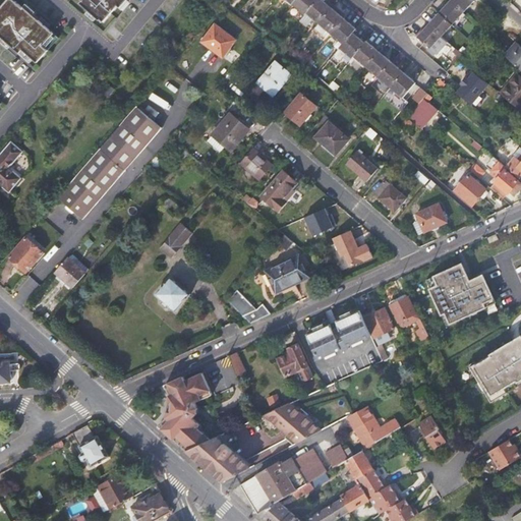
[(8,0),(7,0),(4,4),(9,9),(13,4),(8,0)]
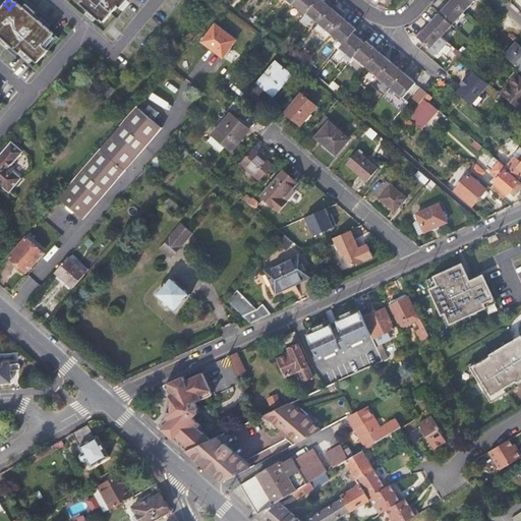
[(101,19),(103,22),(117,6),(120,8),(126,0),(82,0),(79,4),(99,21),(101,19)]
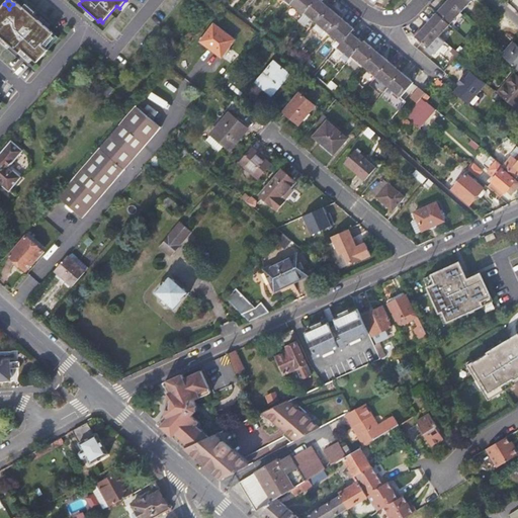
[(290,0),(290,2),(303,12),(304,10),(312,0),(290,0)]
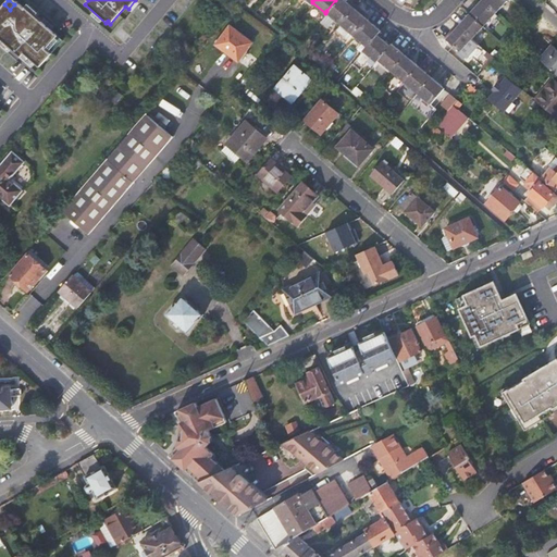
[(335,0),(326,11),(341,23),(355,8),(346,0),(335,0)]
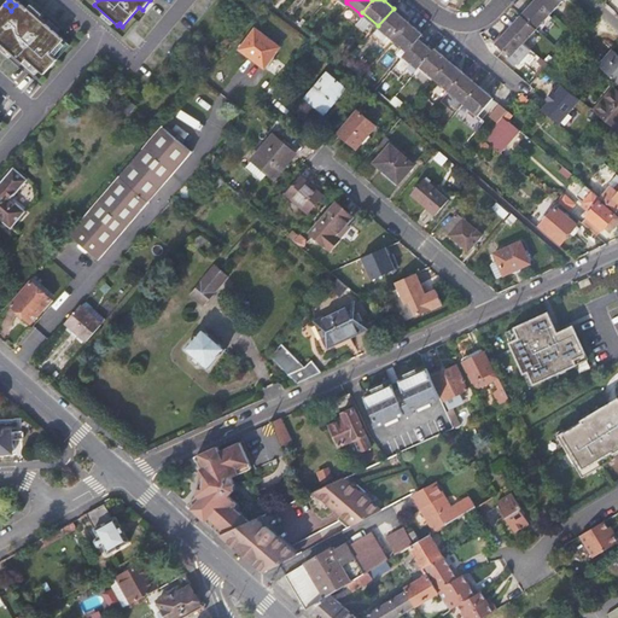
[(534,0),(532,0),(520,15),(536,28),(549,13),(534,0)]
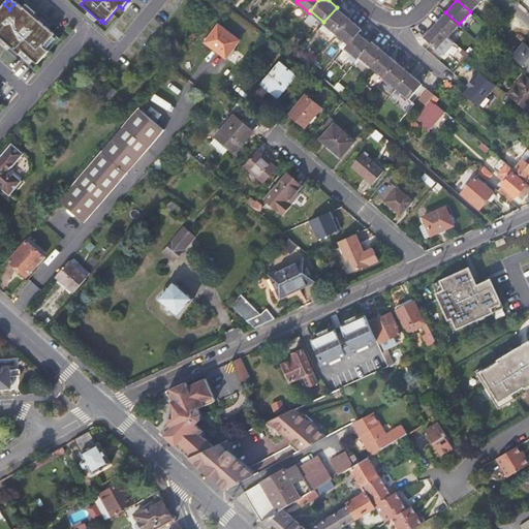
[(457,0),(470,11),(479,0),(457,0)]
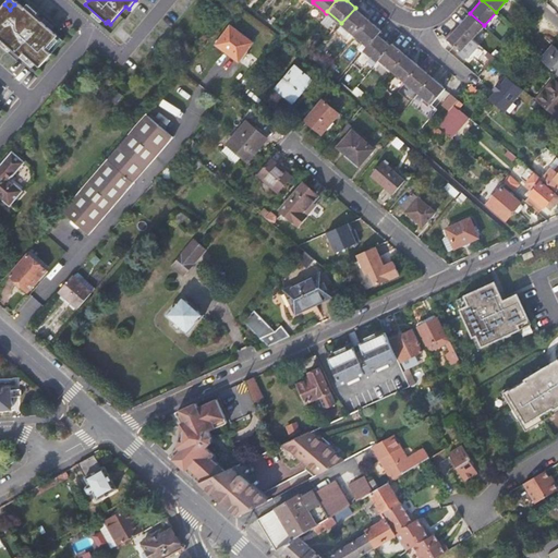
[(0,37),(37,71),(61,44),(23,11),(22,12),(14,4),(10,10),(4,4),(0,9),(0,28),(3,31),(0,34),(0,37)]
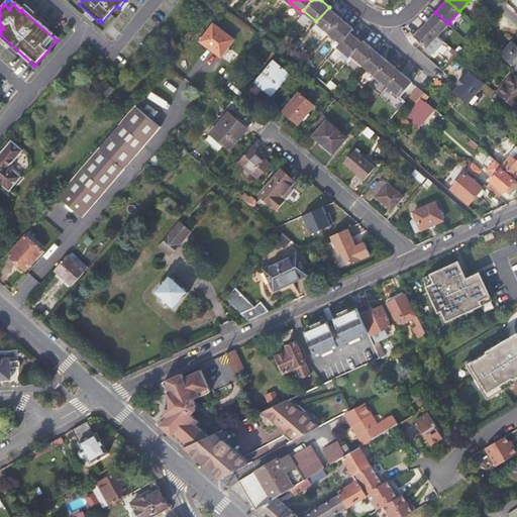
[(316,21),(329,32),(341,17),(329,7),(316,21)]
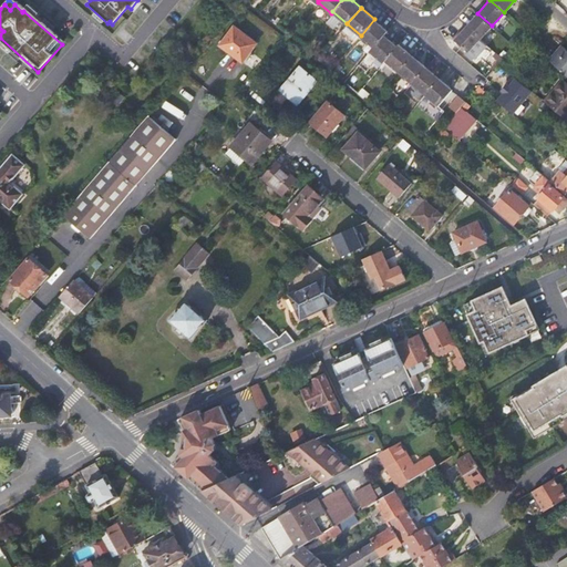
[(477,13),(466,27),(481,39),(492,26),(477,13)]
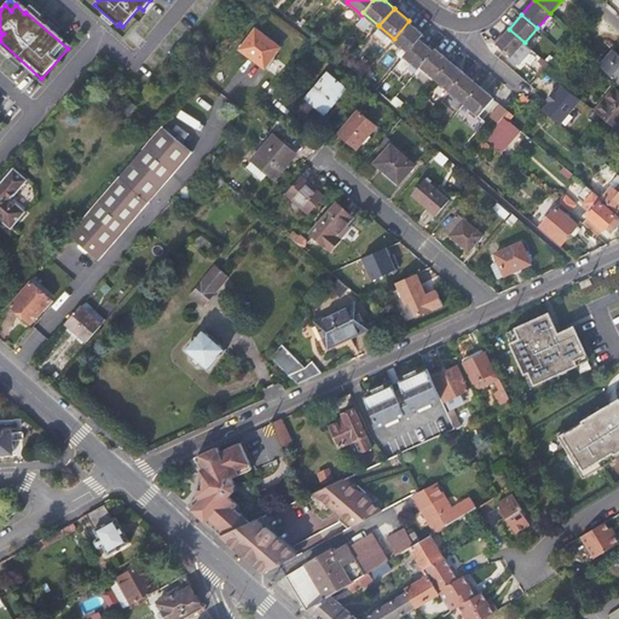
[(394,39),(408,51),(420,38),(423,33),(409,21),(394,39)]
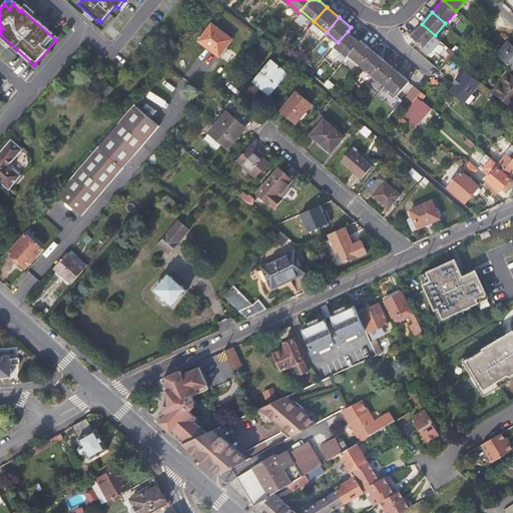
[(441,41),(435,35),(422,24),(411,36),(431,53),(441,41)]
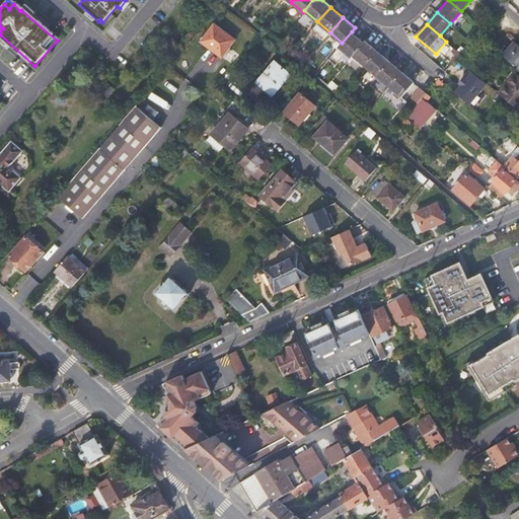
[(234,41),(216,25),(203,41),(221,57),(234,41)]
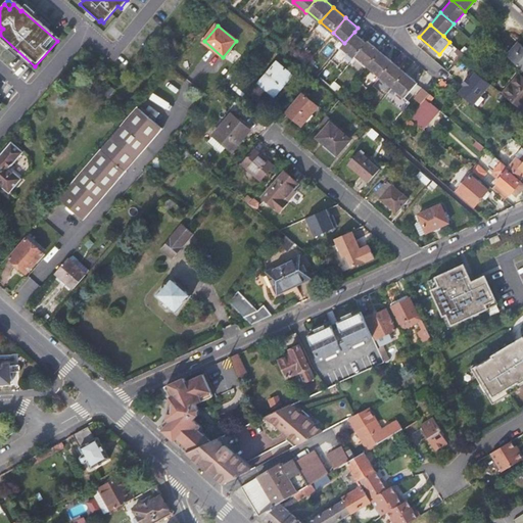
[(367,43),(354,32),(344,43),(341,47),(354,57),(355,55),(367,43)]
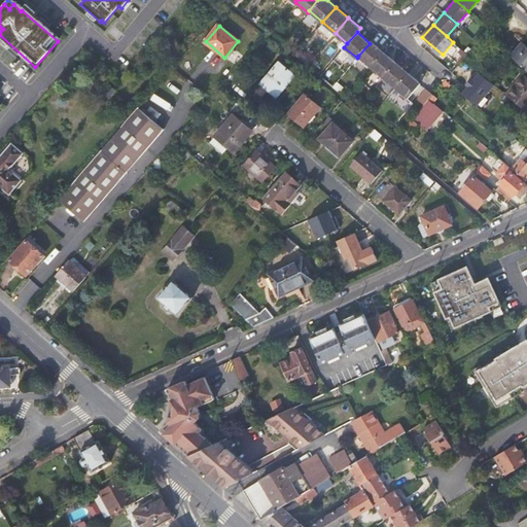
[(384,51),(372,41),(370,43),(358,56),(371,67),(384,51)]
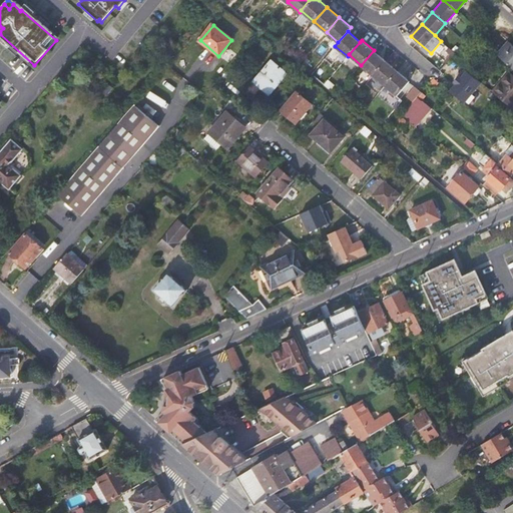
[(512,45),(508,42),(496,54),(512,69),(512,45)]
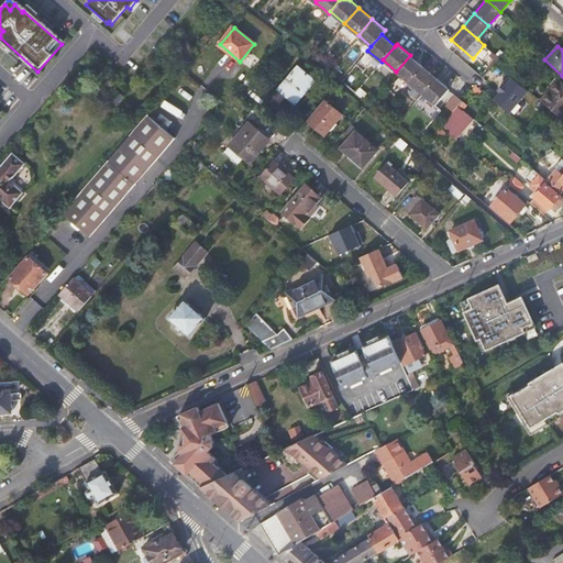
[(423,67),(410,55),(396,72),(410,83),(423,67)]
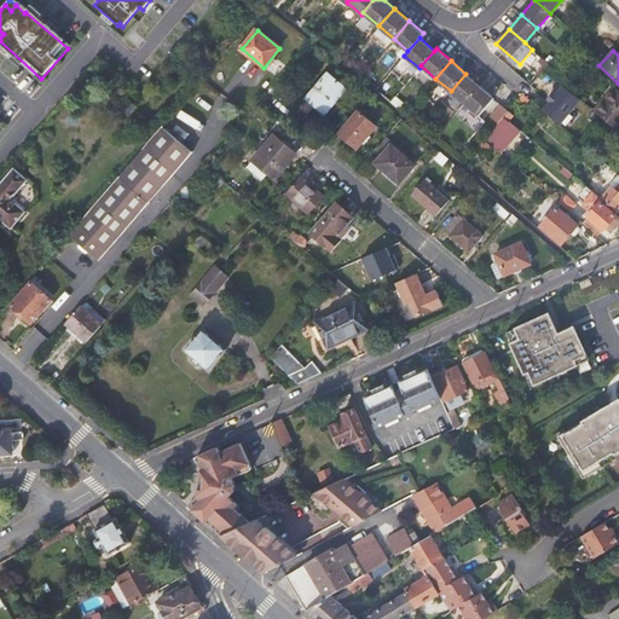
[(308,116),(317,108),(327,116),(348,90),(329,74),(307,99),(300,109),(308,116)]
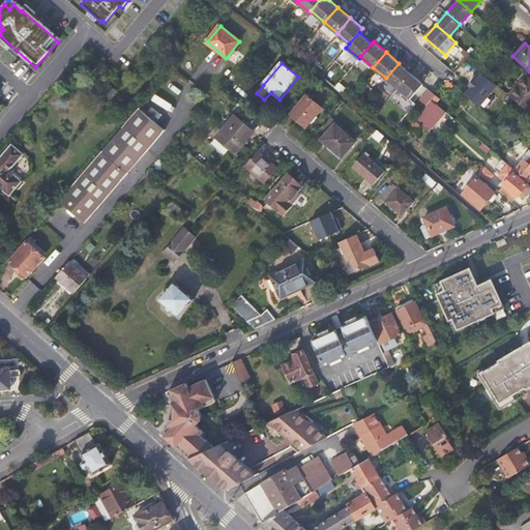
[(411,74),(399,63),(386,78),(399,89),(411,74)]
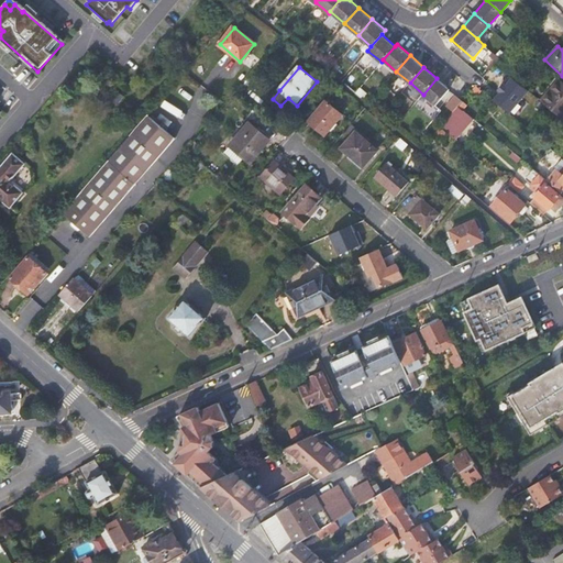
[(450,90),(437,78),(423,95),(437,106),(450,90)]
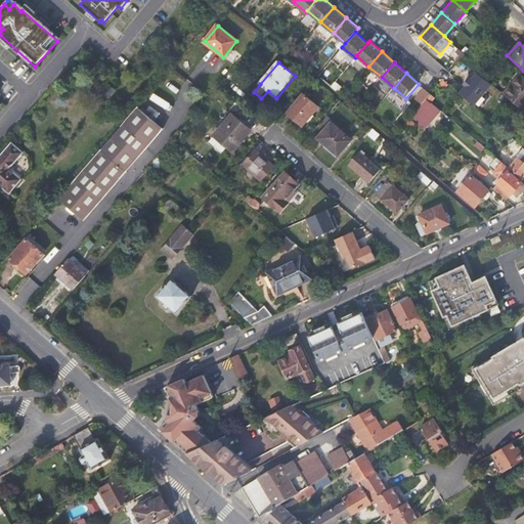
[(461,94),(475,107),(492,88),(478,75),(472,82),(467,88),(461,94)]
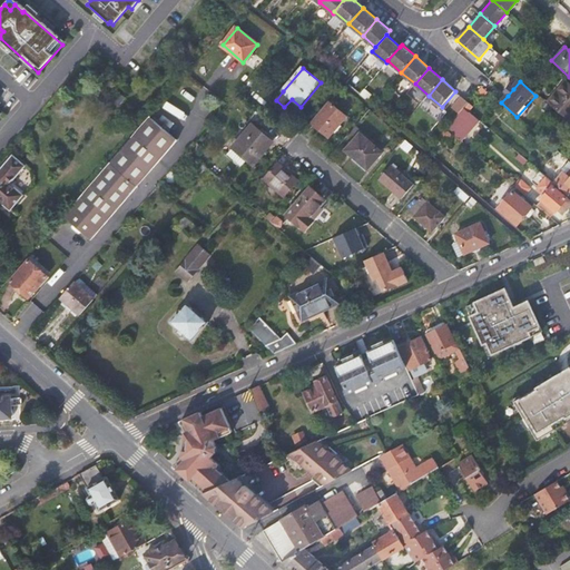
[(569,88),(560,81),(543,101),(569,124),(569,123),(569,88)]
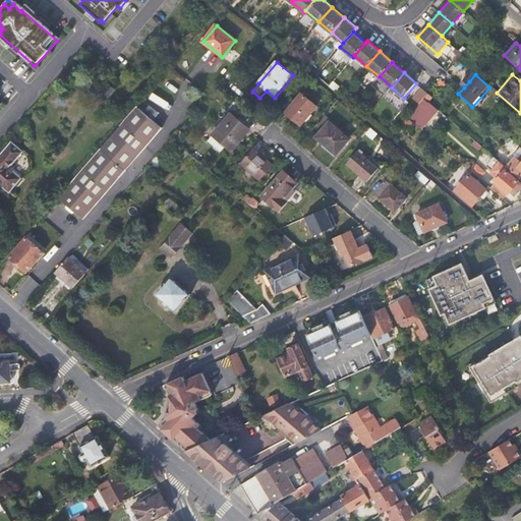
[(424,88),(430,93),(439,83),(432,78),(424,88)]
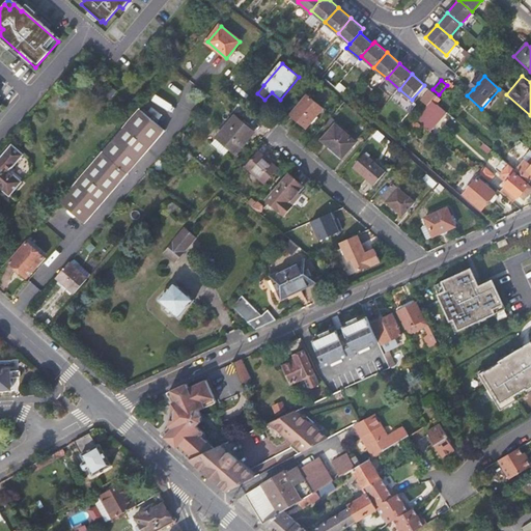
[(455,87),(450,82),(445,88),(450,92),(455,87)]
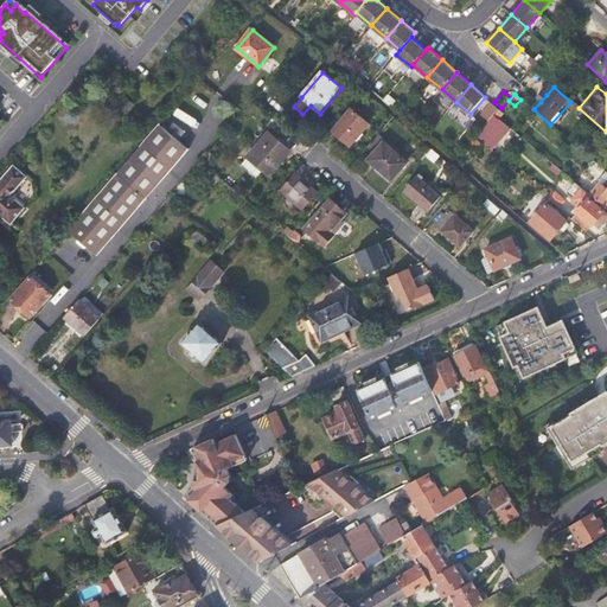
[(336,133),(353,148),(371,127),(355,113),(336,133)]
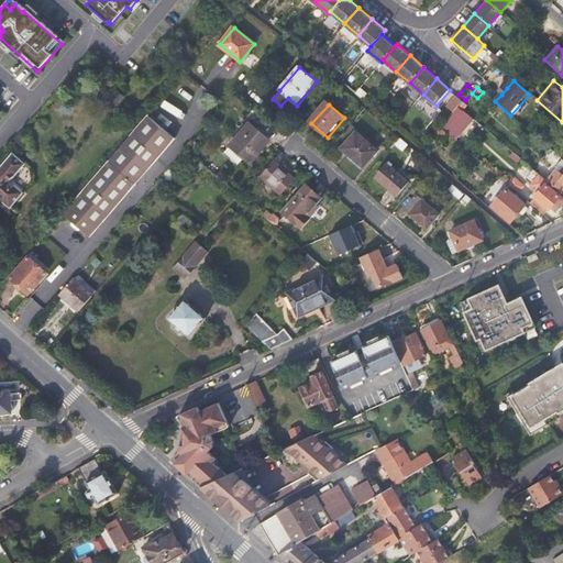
[(429,116),(434,120),(442,111),(437,106),(429,116)]
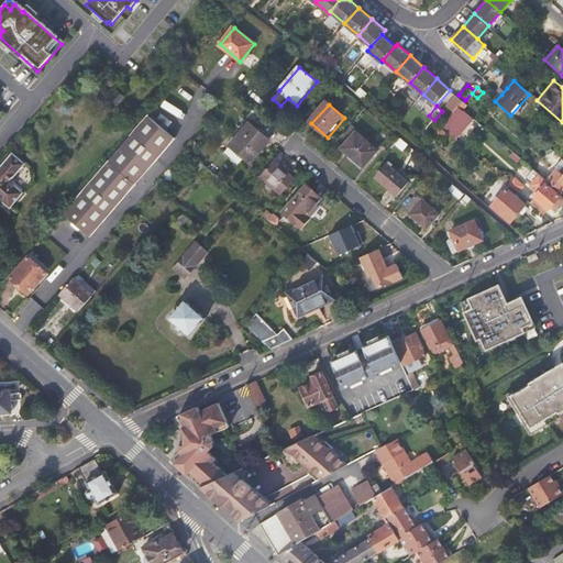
[(463,114),(457,110),(442,128),(448,131),(463,114)]
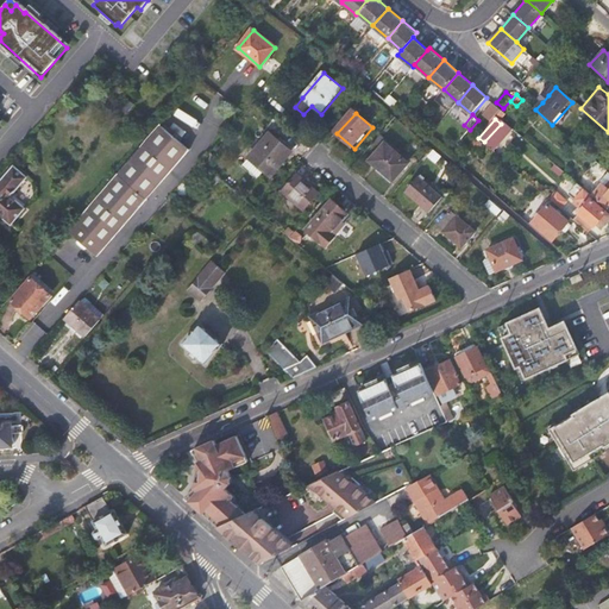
[(143,148),(119,175),(70,232),(99,257),(194,146),(164,120),(143,148)]
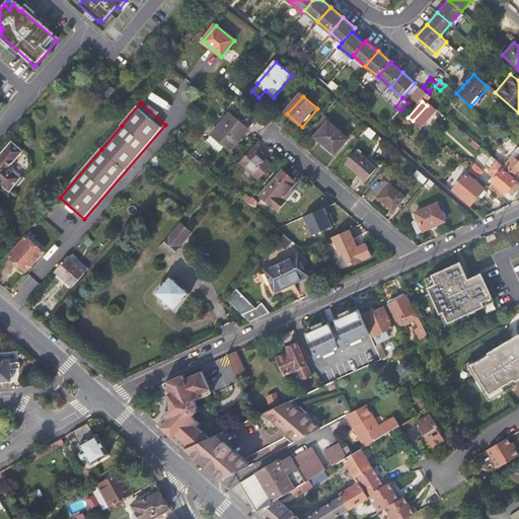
[(225,148),(230,152),(248,132),(230,116),(212,137),(225,148)]
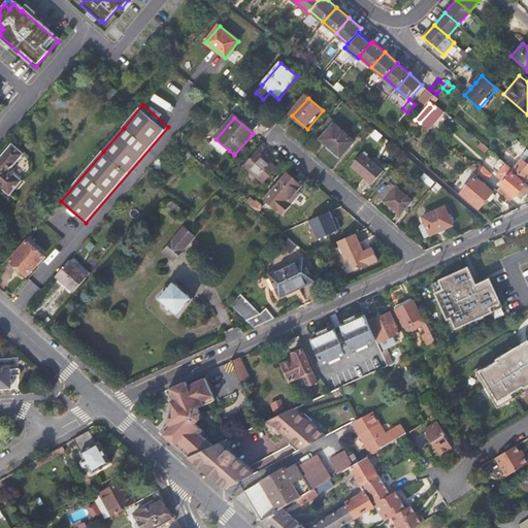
[(354,143),(334,127),(321,141),(340,159),(354,143)]
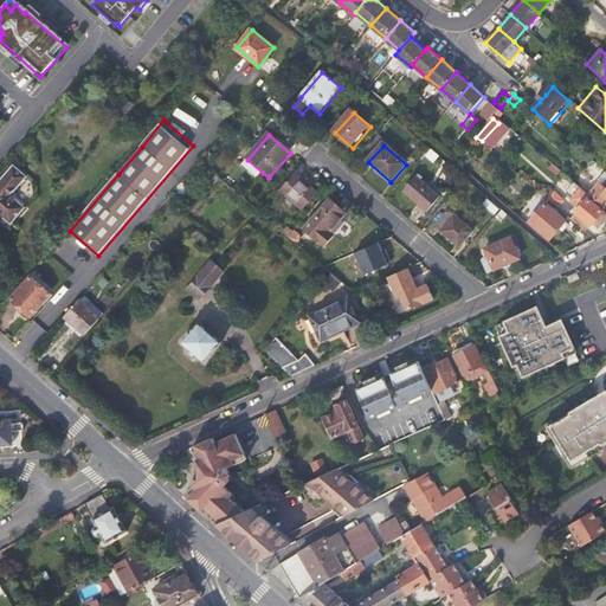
[(14,166),(0,182),(0,213),(11,223),(25,208),(11,197),(27,178),(14,166)]
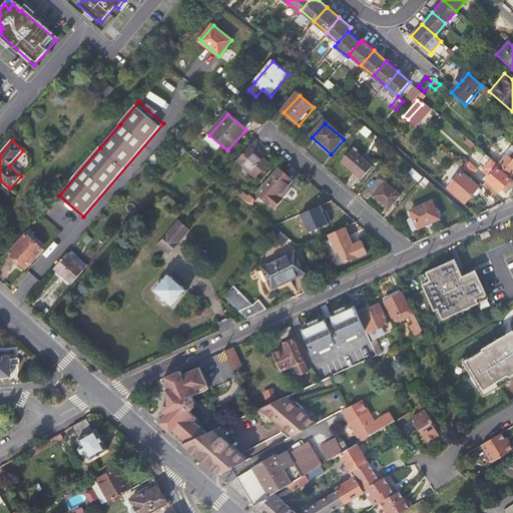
[(269,165),(251,150),(239,164),(257,179),(269,165)]
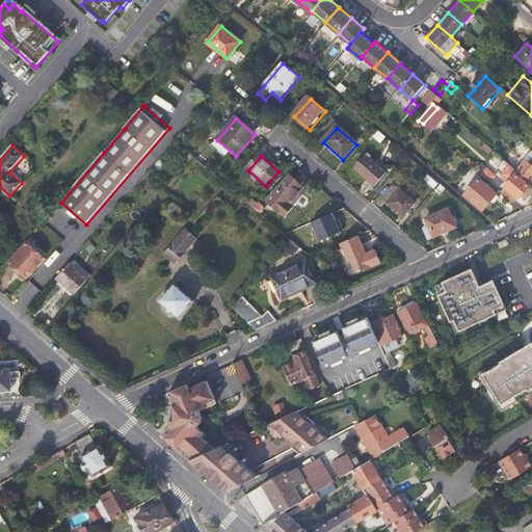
[(389,174),(368,156),(355,169),(376,187),(389,174)]
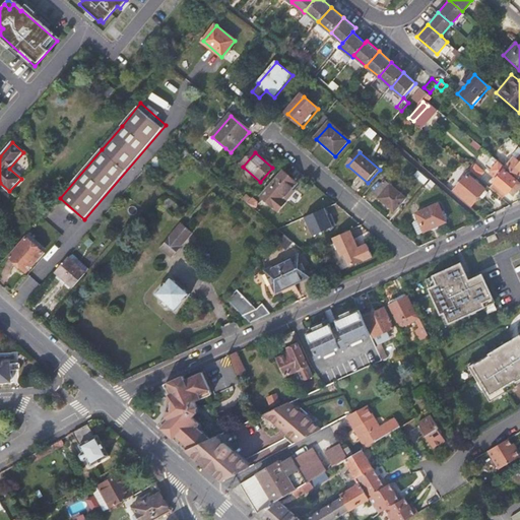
[(519,154),(516,159),(513,157),(504,168),(507,170),(517,179),(519,174),(519,154)]
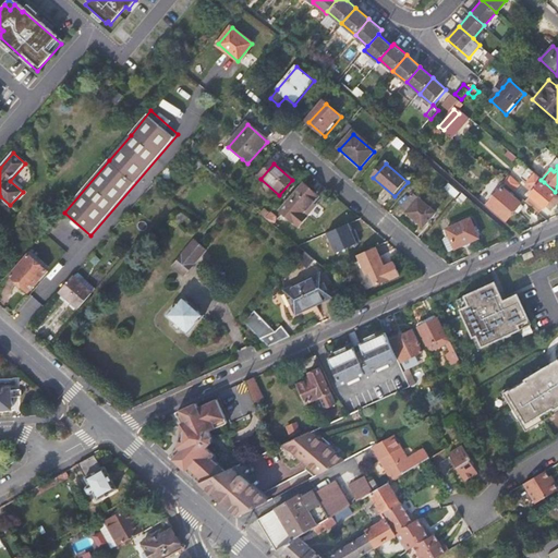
[(510,173),(504,181),(516,190),(522,182),(510,173)]
